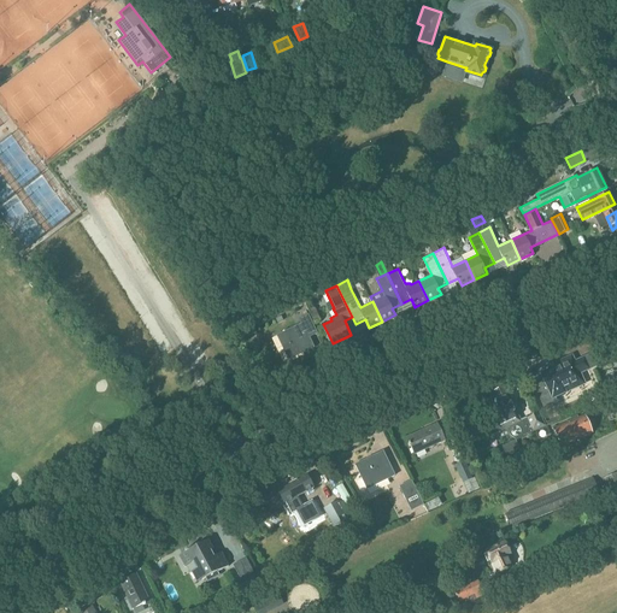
[(289,358),(313,345),(309,335),(317,331),(307,312),(299,316),(301,320),(286,329),(277,334),(289,358)]
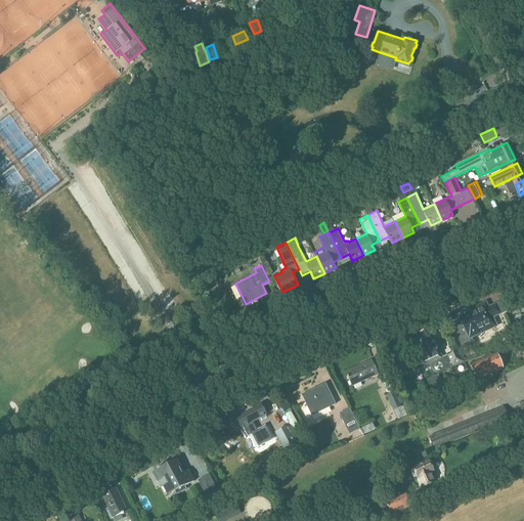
[(488,307),(485,301),(468,310),(468,312),(460,315),(464,322),(455,327),(465,346),(473,342),(470,336),(480,332),(478,328),(494,320),(492,315),(499,311),(496,303),(488,307)]
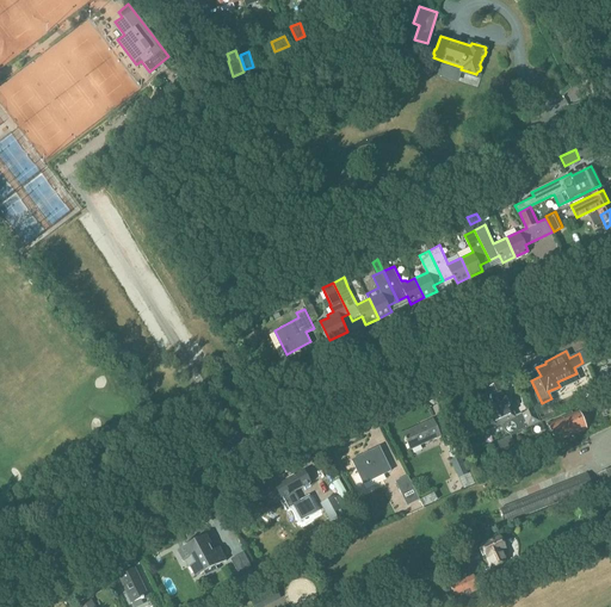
[(596,382),(600,392),(609,389),(604,378),(596,382)]
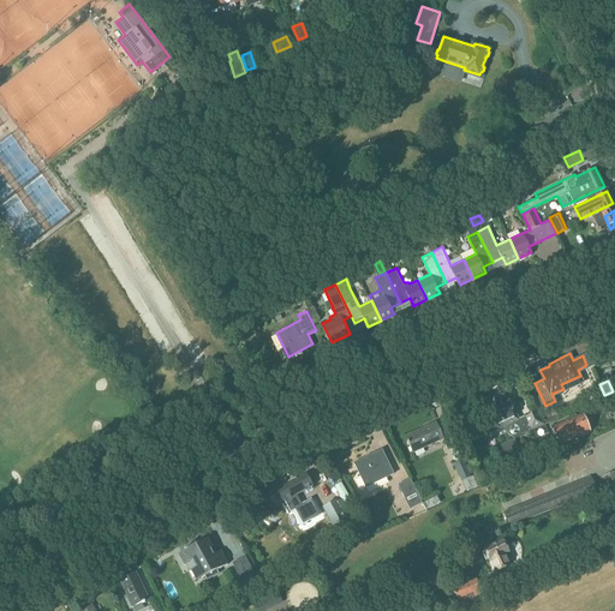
[(512,407),(508,399),(509,397),(506,388),(475,401),(478,408),(485,424),(488,431),(519,418),(514,406),(512,407)]
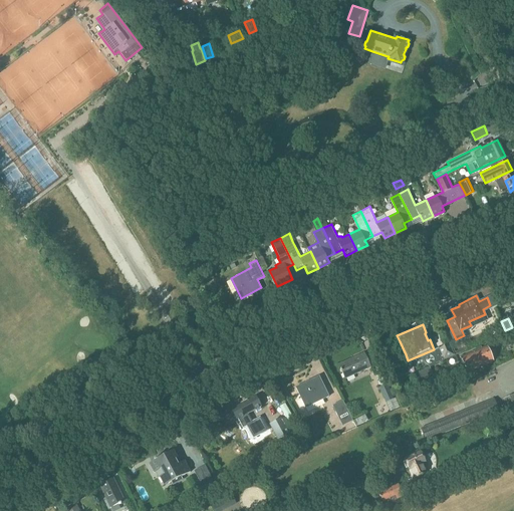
[(444,357),(454,353),(449,341),(439,346),(444,357)]
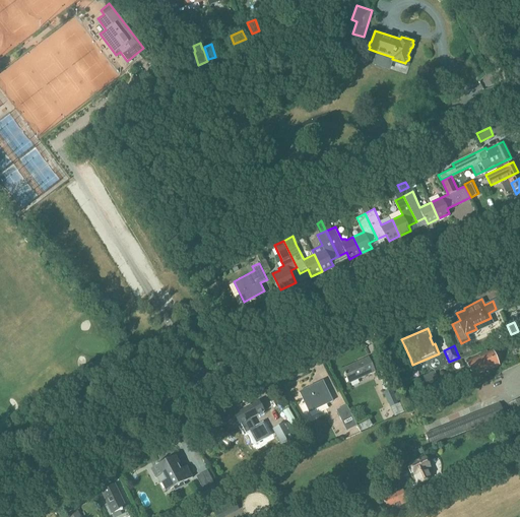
[(499,362),(493,349),(486,352),(484,349),(480,351),(480,350),(477,352),(479,356),(474,358),(473,356),(466,359),(473,376),(478,373),(477,371),(486,367),(488,369),(498,364),(497,363),(499,362)]
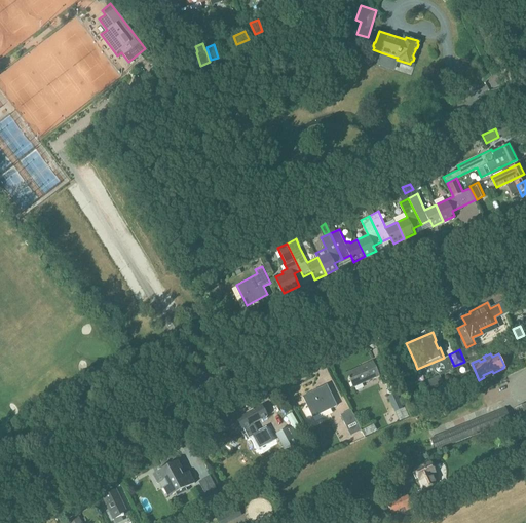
[(353,385),(379,374),(373,360),(346,371),(353,385)]
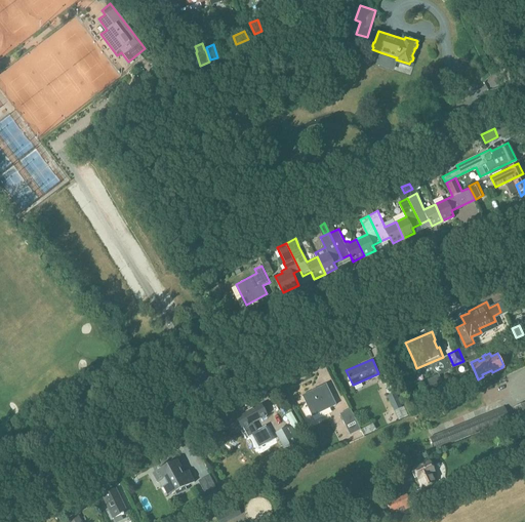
[(455,372),(469,366),(466,360),(453,366),(455,372)]
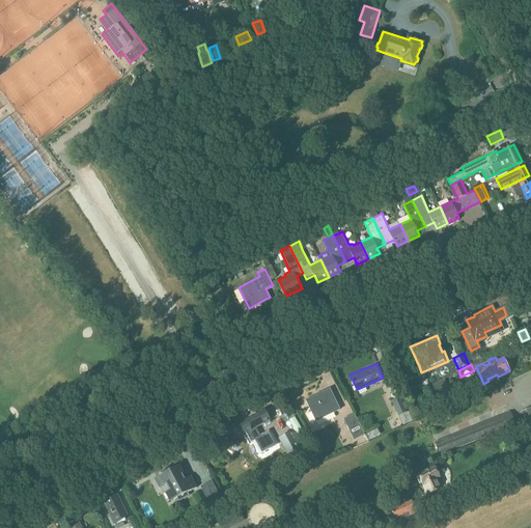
[(315,418),(339,407),(330,386),(305,397),(315,418)]
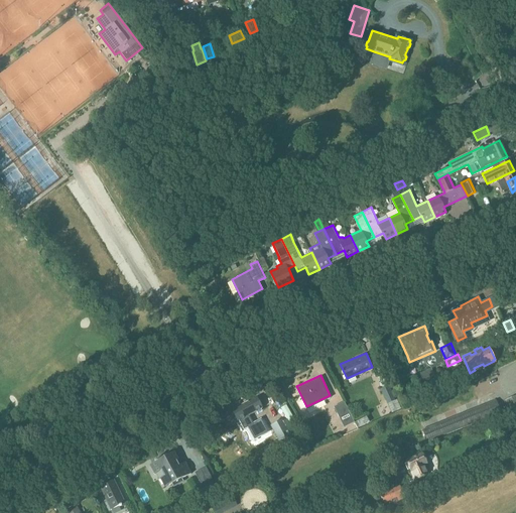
[(395,398),(388,383),(381,386),(392,410),(400,406),(396,397),(395,398)]
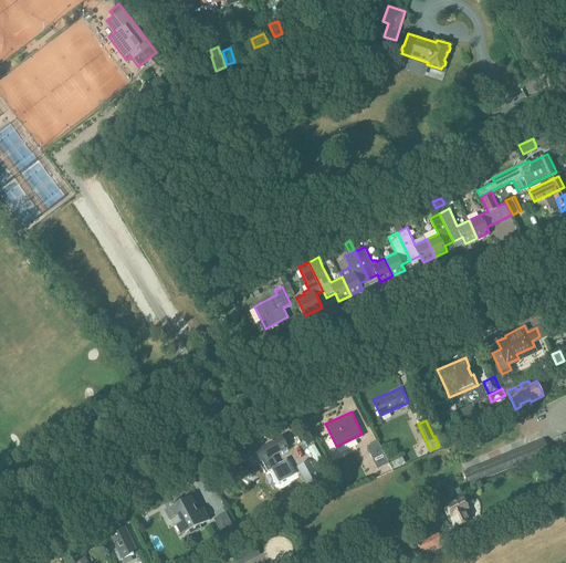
[(558,447),(565,444),(565,430),(553,437),(558,447)]
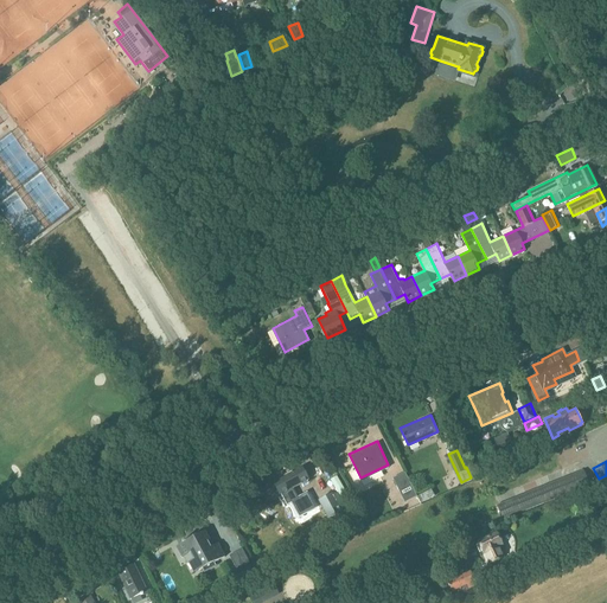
[(296,495),(292,487),(307,478),(301,466),(274,480),(281,492),(287,502),(291,500),(298,514),(315,506),(306,489),(296,495)]
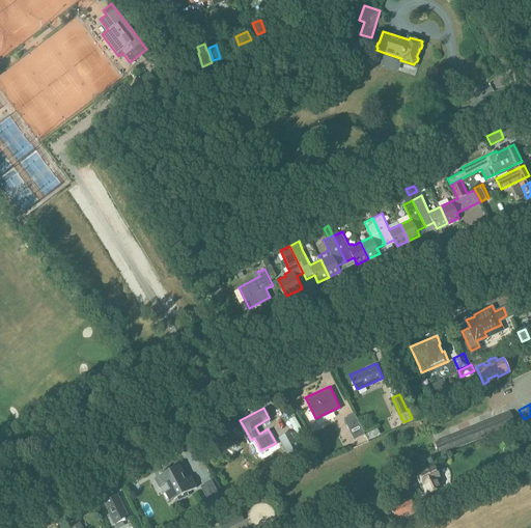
[(438,453),(514,422),(509,410),(445,435),(446,437),(441,439),(440,437),(432,440),(438,453)]
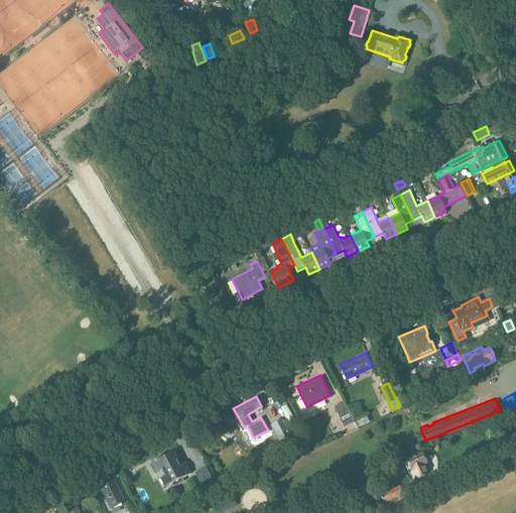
[(343,423),(354,418),(344,399),(334,404),(343,423)]
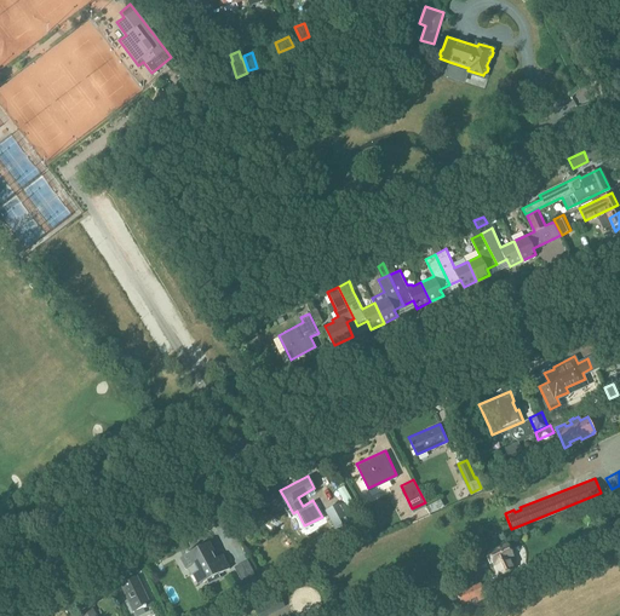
[(334,527),(342,523),(338,518),(346,513),(339,500),(325,508),(334,527)]
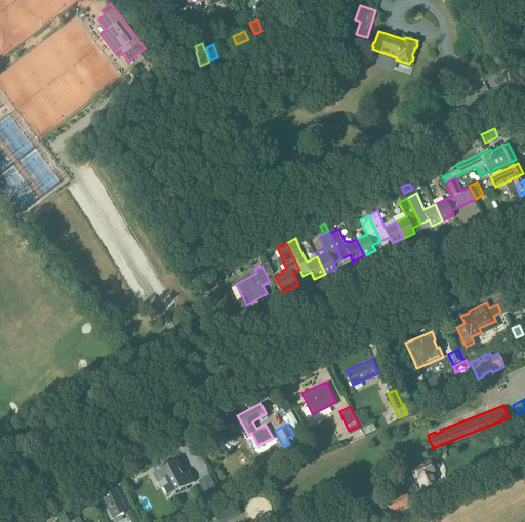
[(178,468),(182,466),(176,457),(160,467),(159,466),(157,467),(158,468),(152,471),(158,481),(165,477),(172,491),(194,480),(189,469),(180,473),(178,468)]
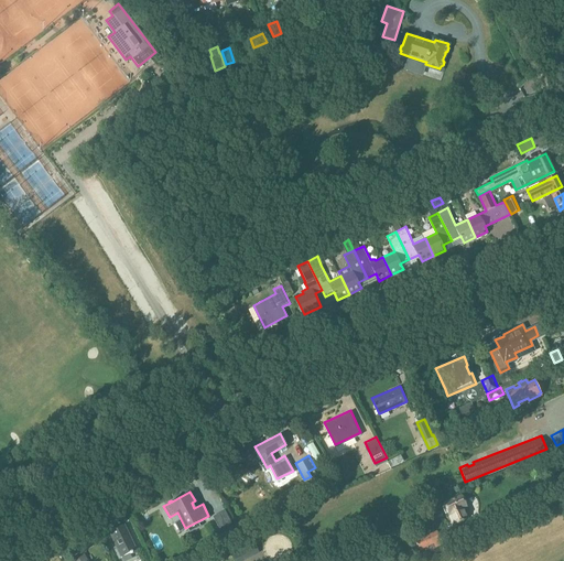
[(452,522),(466,516),(462,506),(466,505),(461,494),(443,502),(452,522)]
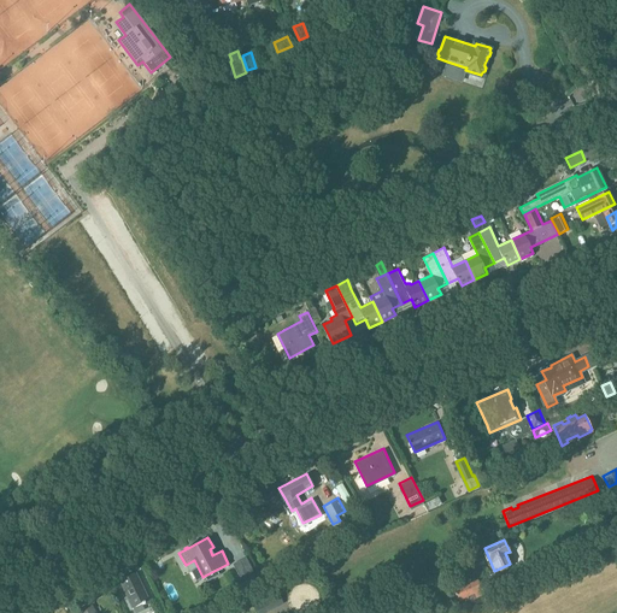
[(246,555),(233,563),(241,577),(253,570),(246,555)]
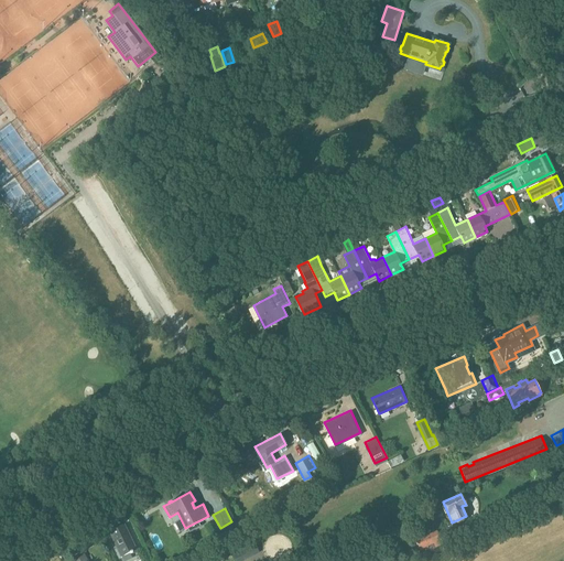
[(121,554),(136,548),(125,522),(109,530),(121,554)]
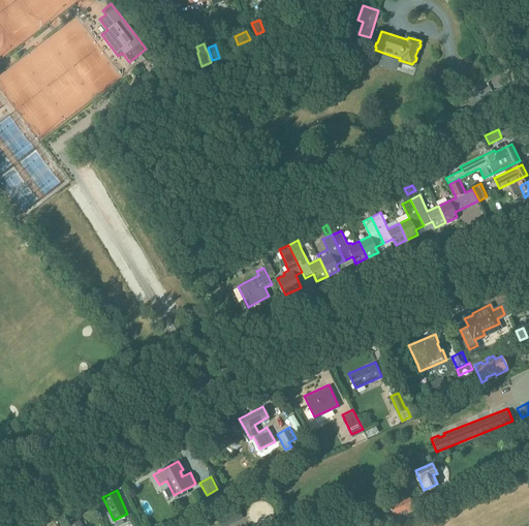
[(414,508),(408,496),(387,505),(392,515),(405,508),(407,512),(414,508)]
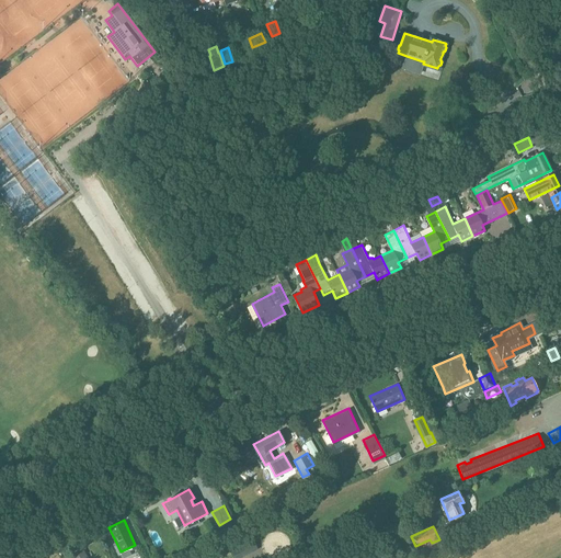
[(228,539),(238,534),(235,527),(225,533),(228,539)]
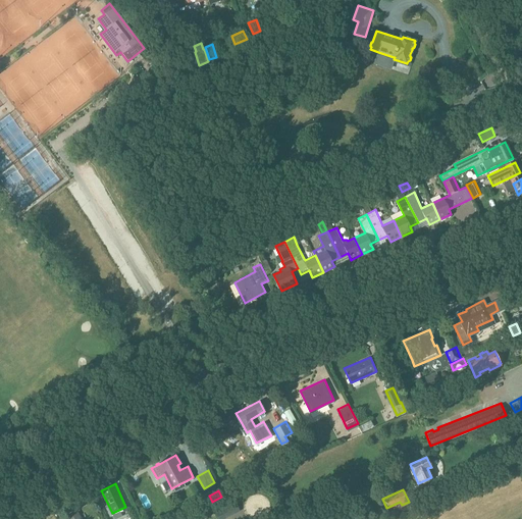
[(68,518),(82,518),(76,509),(66,514),(68,518)]
